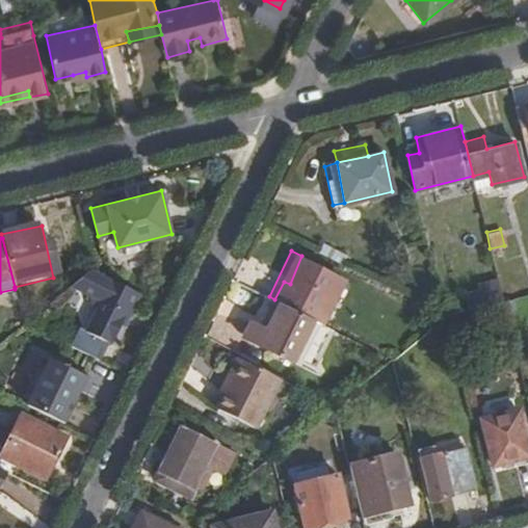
[(284,282),(274,299),(318,320),(320,322),(342,276),(301,256),(290,284),(284,282)]
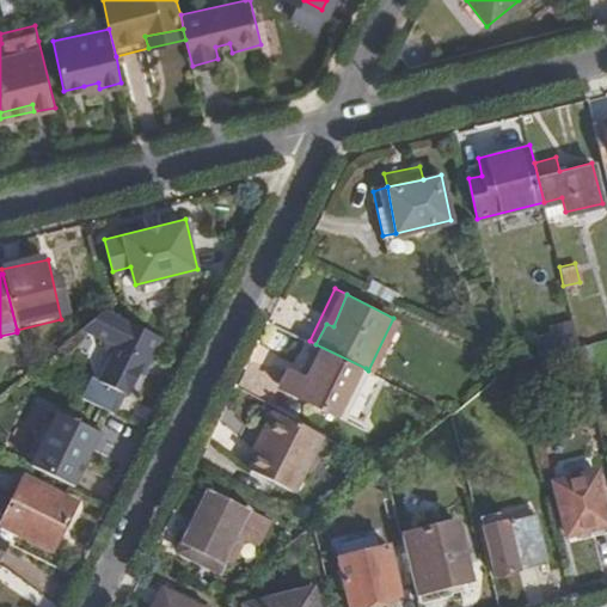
[(79,397),(111,414),(121,393),(126,396),(136,372),(133,369),(138,359),(148,355),(158,336),(106,308),(81,327),(103,338),(109,356),(98,379),(90,375),(79,397)]
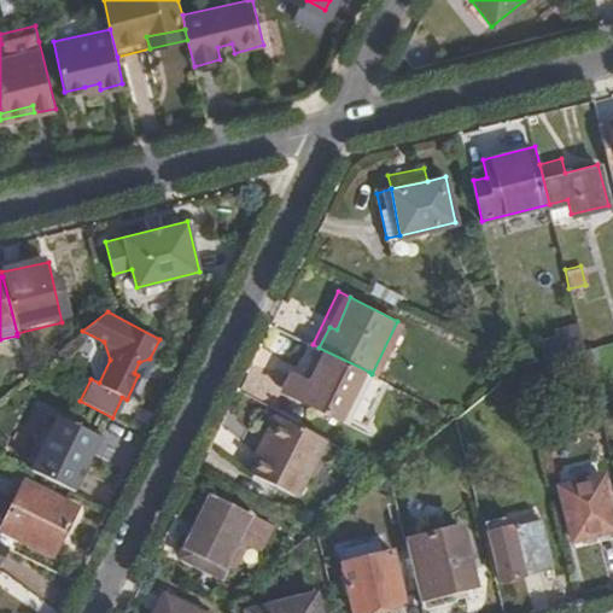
[(369,372),(319,348),(305,375),(296,373),(286,391),(343,420),(346,414),(369,372)]
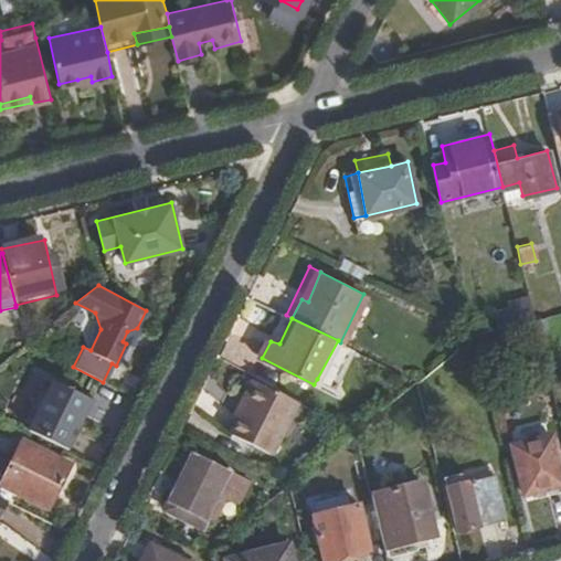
[(317,379),(331,387),(352,349),(340,342),(338,340),(317,379)]
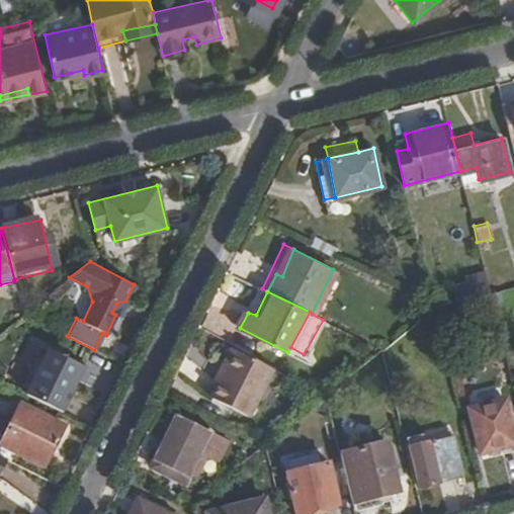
[(79,362),(46,346),(24,391),(59,407),(79,362)]
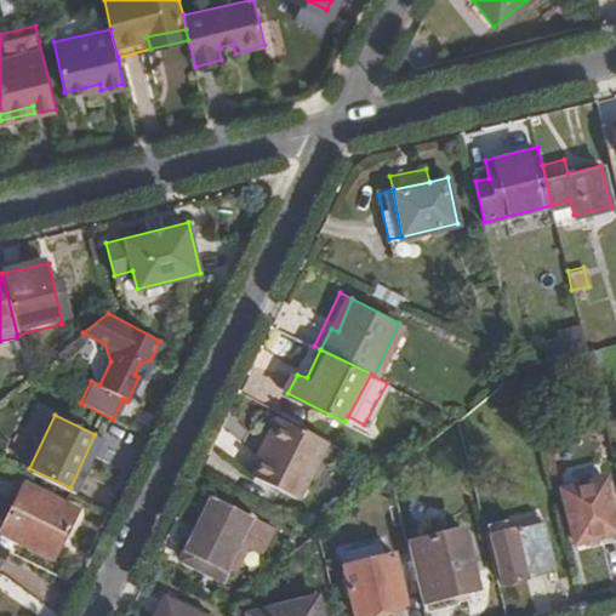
[(330,443),(275,416),(263,440),(269,441),(264,452),(313,477),(330,443)]
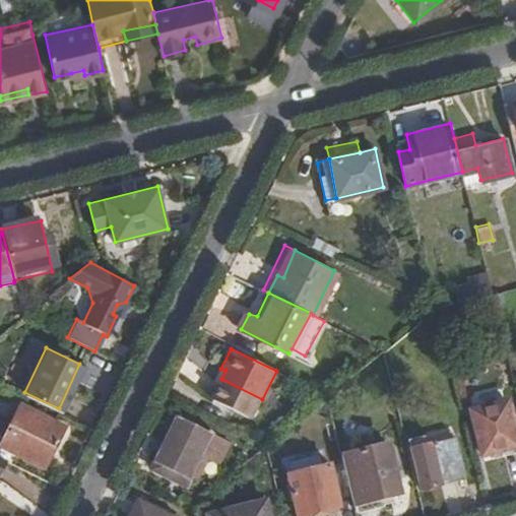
[(220,369),(216,377),(221,379),(226,370),(220,369)]
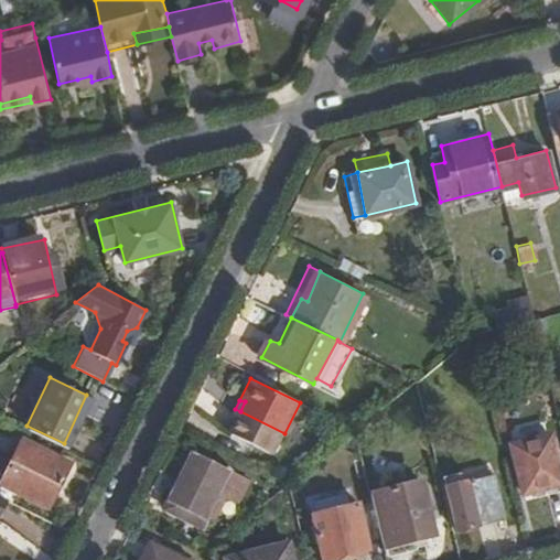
[(240,411),(235,409),(234,412),(239,415),(229,433),(273,455),(284,433),(240,411)]
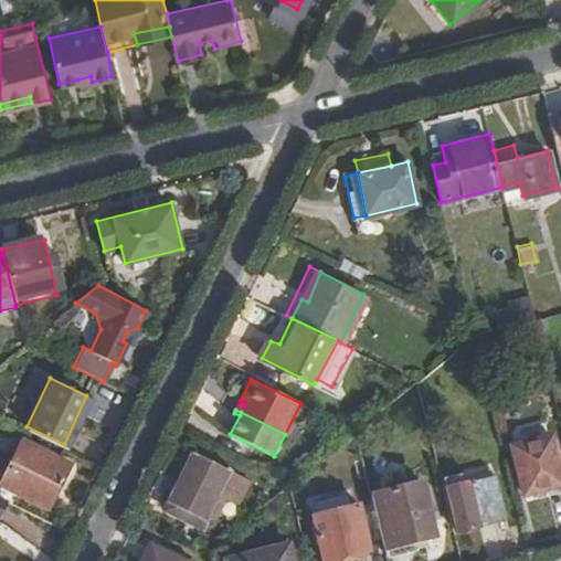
[(560,482),(560,478),(550,433),(511,443),(524,491),(560,482)]
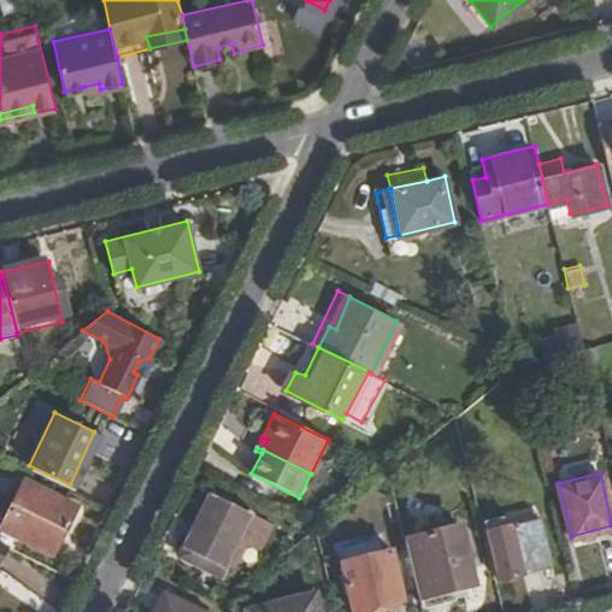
[(22,480),(5,512),(0,523),(0,530),(51,554),(75,505),(22,480)]
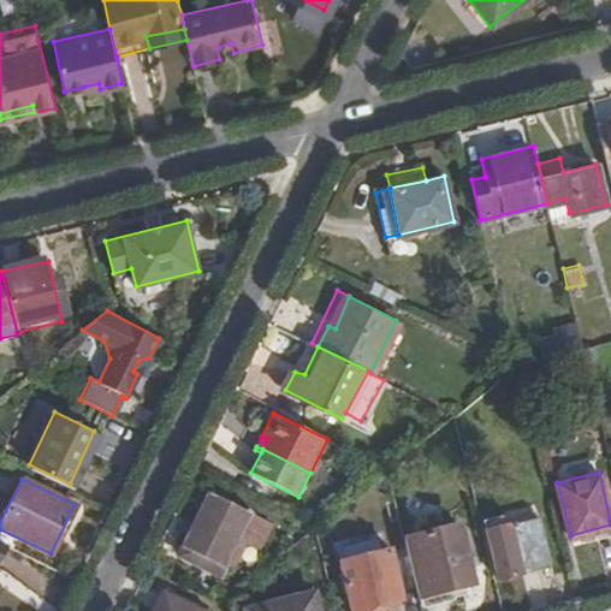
[(221,565),(225,561),(232,547),(242,552),(248,541),(260,547),(273,522),(208,490),(182,546),(221,565)]
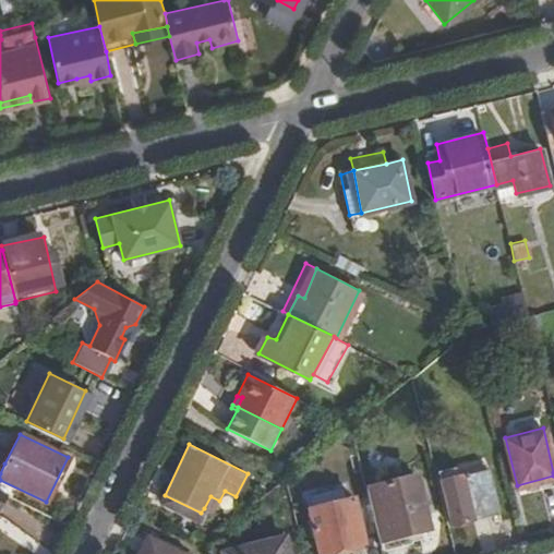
[(498,502),(485,449),(436,460),(452,521),(489,513),(486,504),(498,502)]
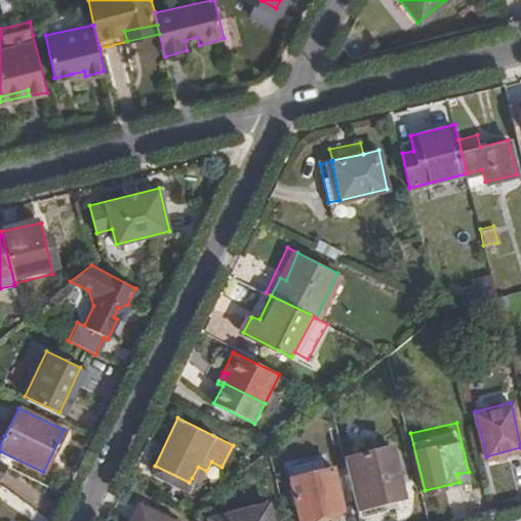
[(391,447),(345,458),(354,498),(401,487),(391,447)]
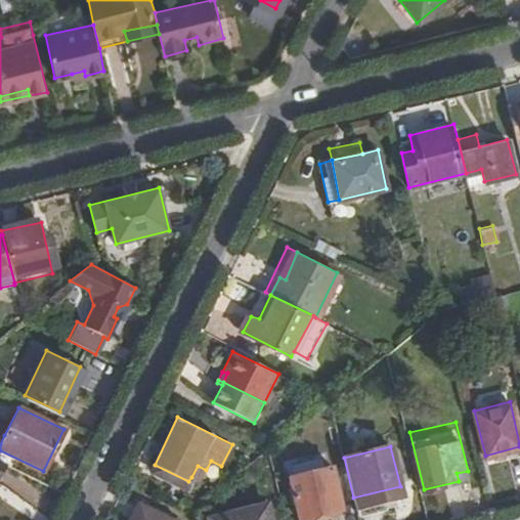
[(198,466),(191,477),(199,481),(206,470),(198,466)]
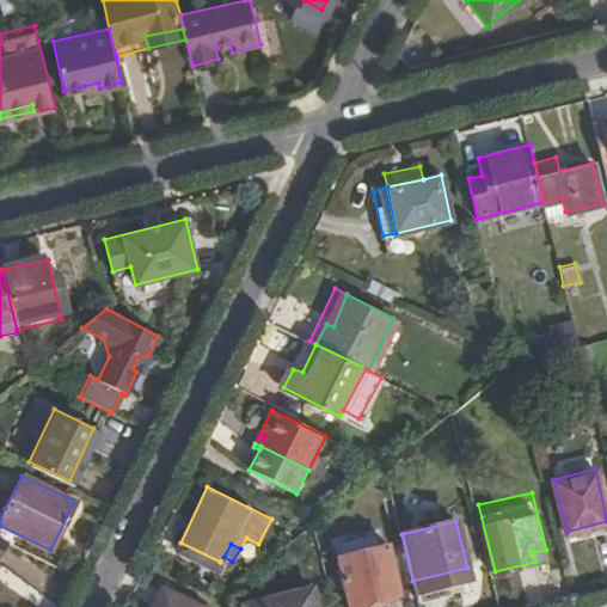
[(397,594),(386,545),(339,557),(350,606),(397,594)]
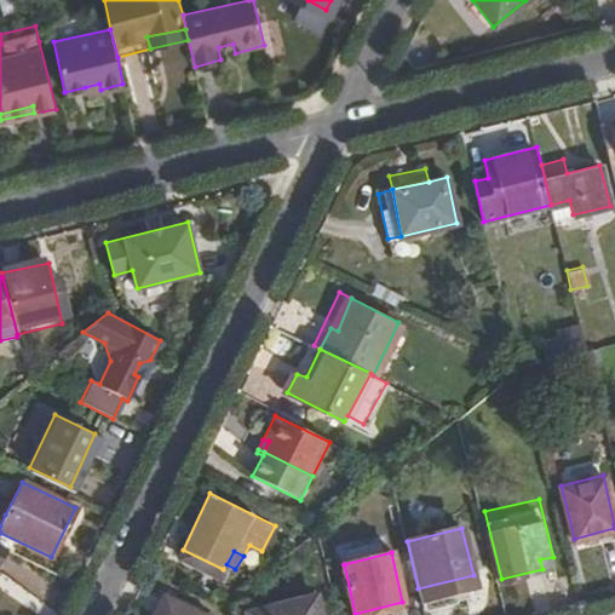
[(321,614),(317,591),(257,607),(258,614),(321,614)]
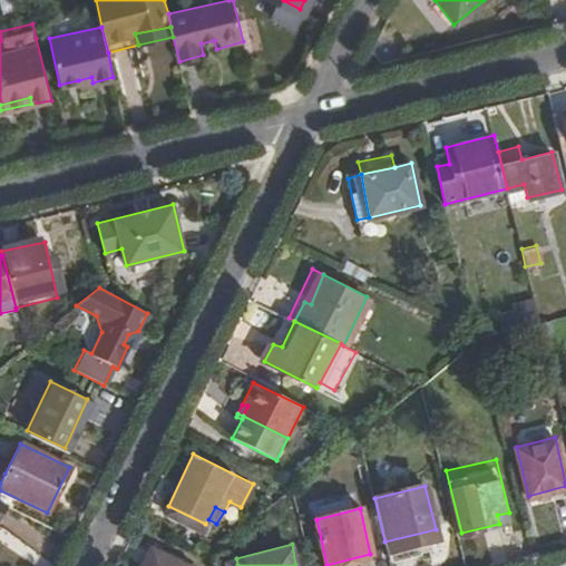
[(182,565),(149,550),(142,565),(182,565)]
